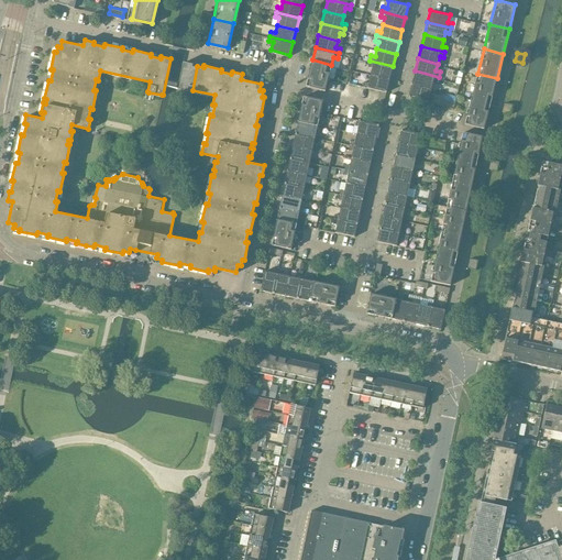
[(312,59),(306,85),(326,89),(331,65),(312,59)]
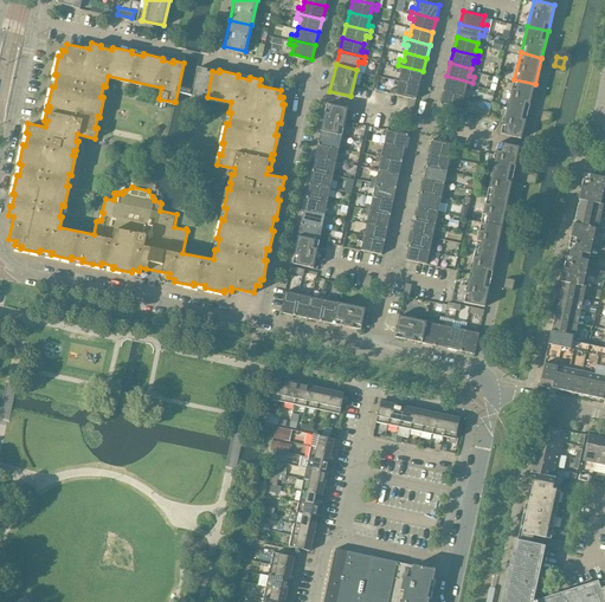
[(192,94),(205,97),(207,97),(212,71),(213,69),(198,65),(192,94)]
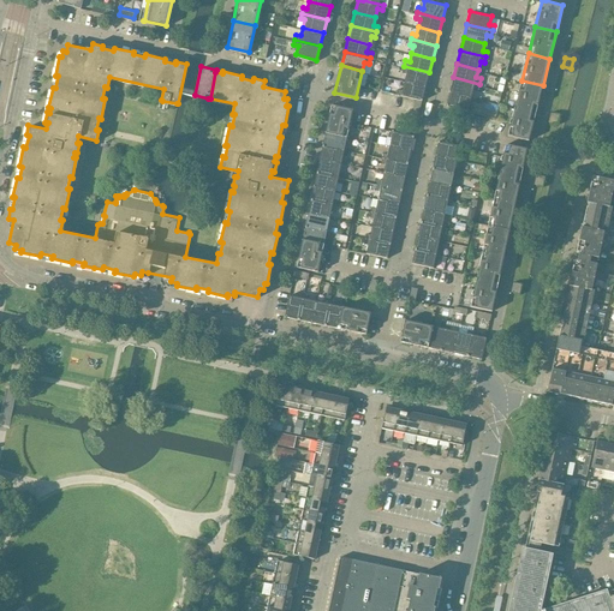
[(429,72),(404,66),(403,71),(406,72),(405,81),(425,85),(429,72)]
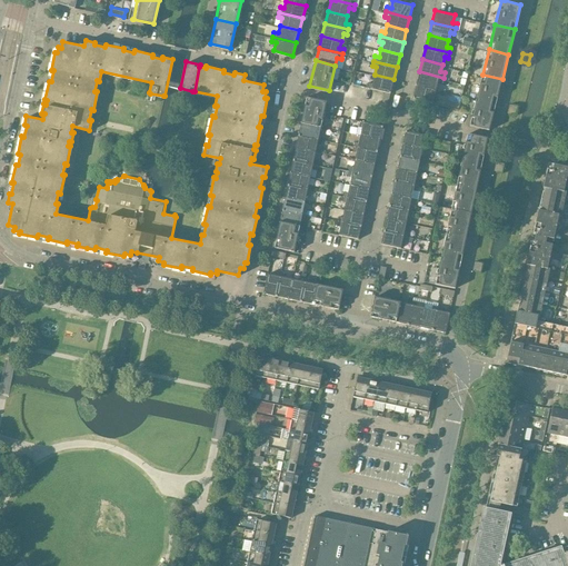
[(444,78),(419,71),(417,83),(436,89),(438,81),(441,82),(444,78)]
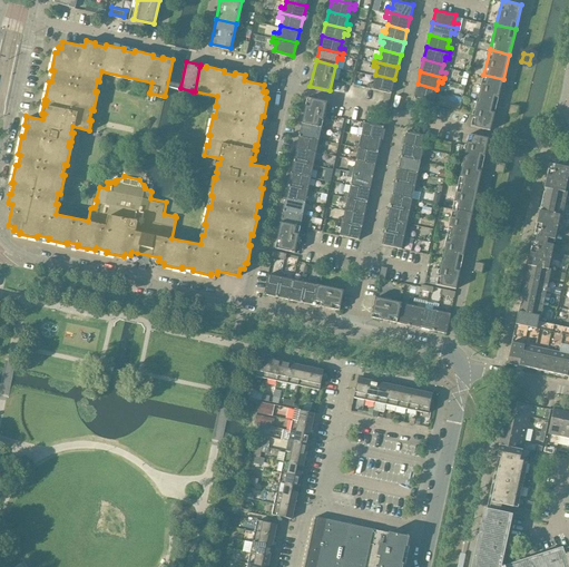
[(394,79),(375,75),(373,81),(370,80),(368,86),(385,90),(391,91),(394,79)]
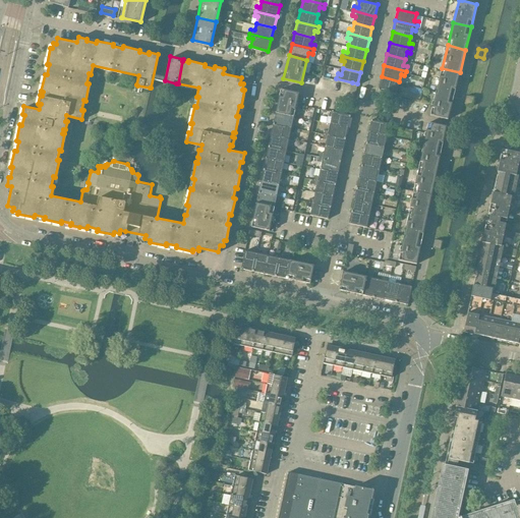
[(442,68),(436,91),(454,95),(460,72),(442,68)]
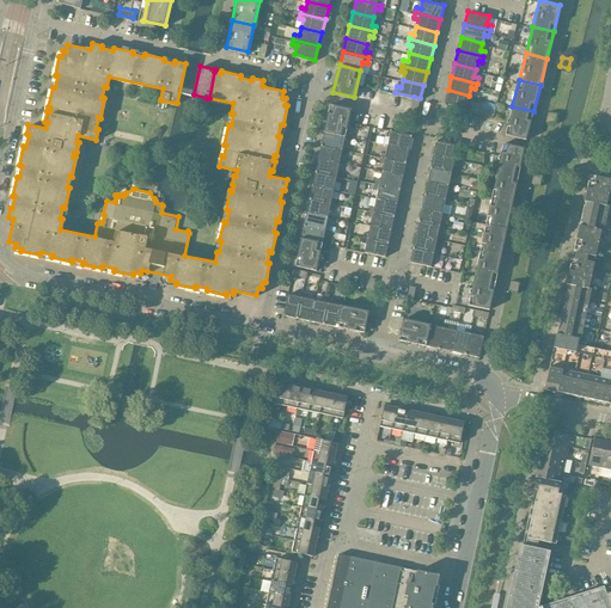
[(469,96),(448,90),(445,104),(451,105),(470,110),(471,104),(468,103),(469,96)]
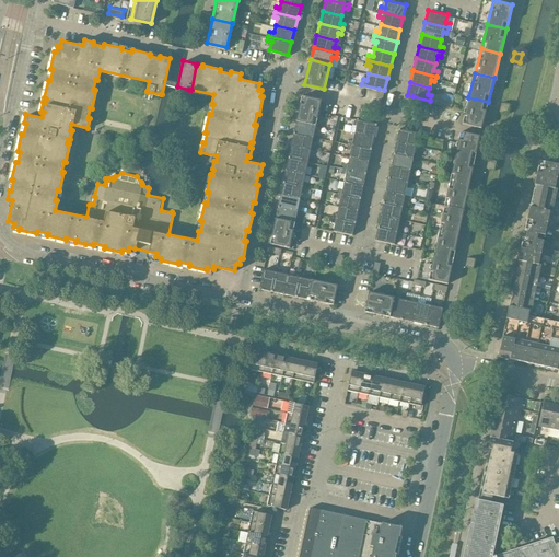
[(302,94),(297,119),(316,124),(322,99),(302,94)]
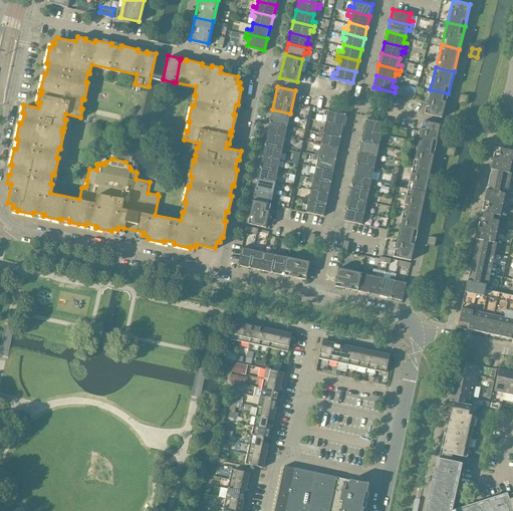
[(430,89),(428,100),(425,111),(442,116),(448,93),(430,89)]
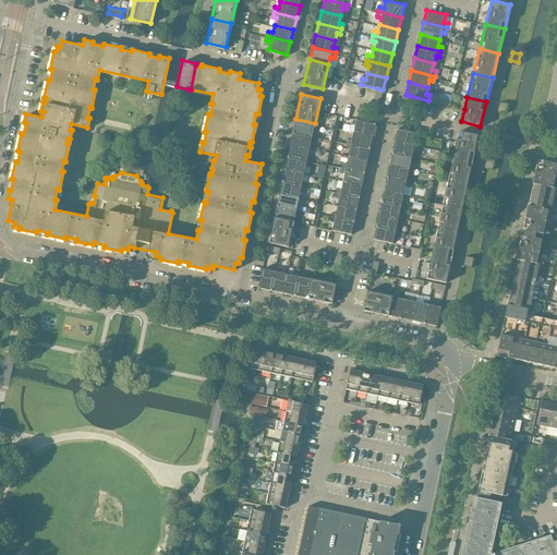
[(506,111),(508,103),(500,100),(498,109),(506,111)]
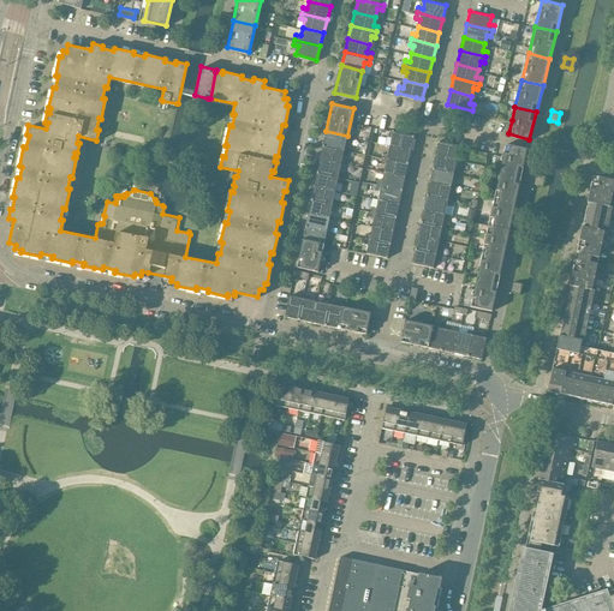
[(409,133),(401,131),(388,129),(387,135),(392,136),(389,144),(411,148),(415,135),(409,133)]
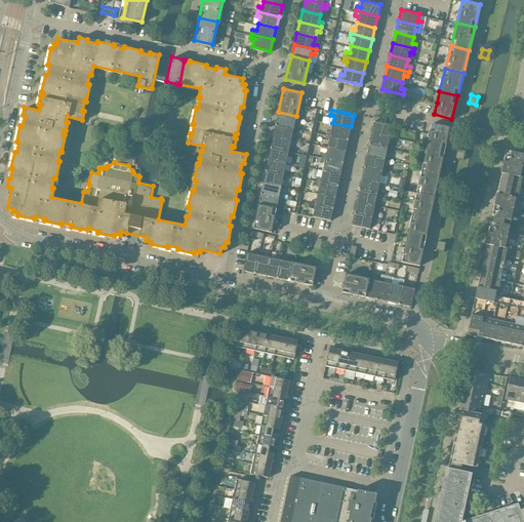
[(296,116),(278,112),(276,123),(297,127),(298,123),(295,122),(296,116)]
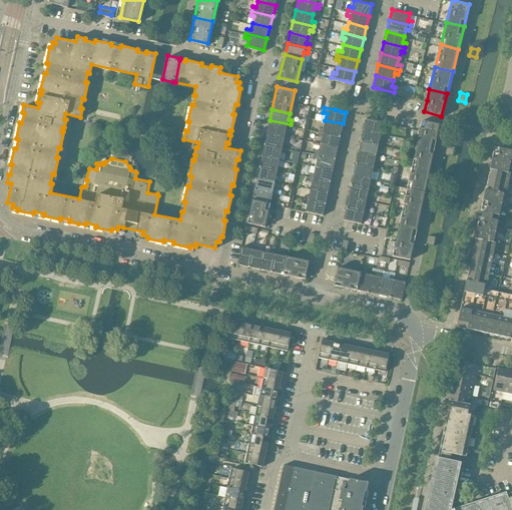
[(387,121),(366,116),(363,128),(381,132),(383,125),(386,125),(387,121)]
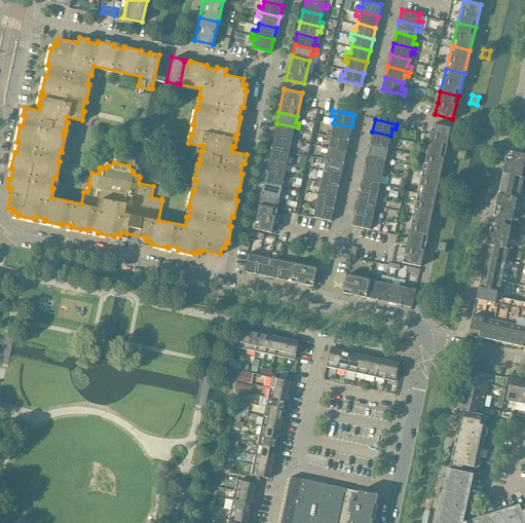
[(433,122),(430,133),(427,146),(446,149),(451,126),(433,122)]
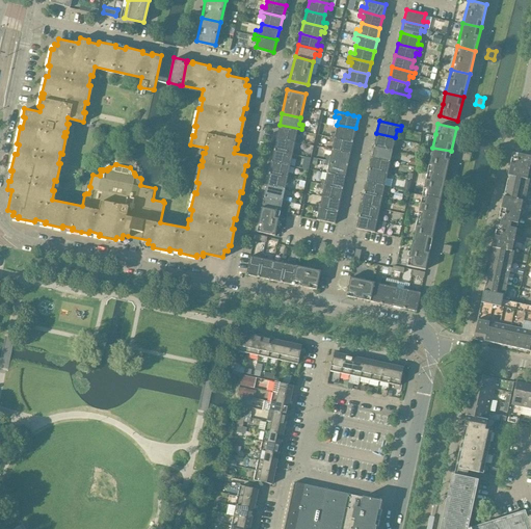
[(301,129),(280,125),(277,136),(295,140),(297,133),(300,134),(301,129)]
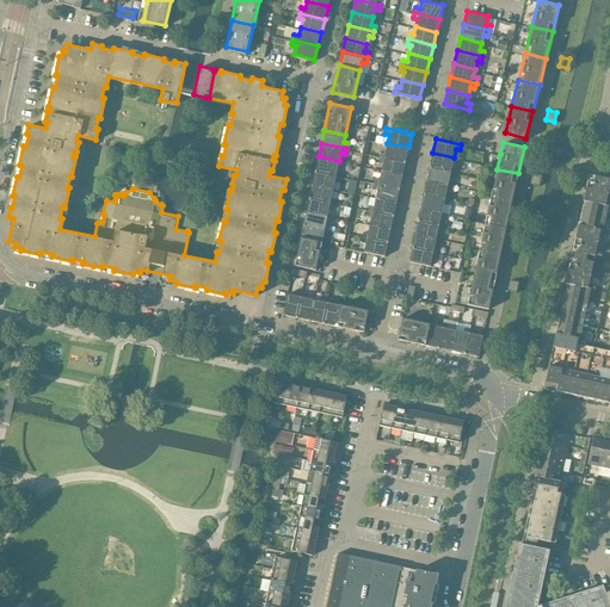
[(408,147),(387,143),(386,150),(381,150),(381,155),(406,161),(408,147)]
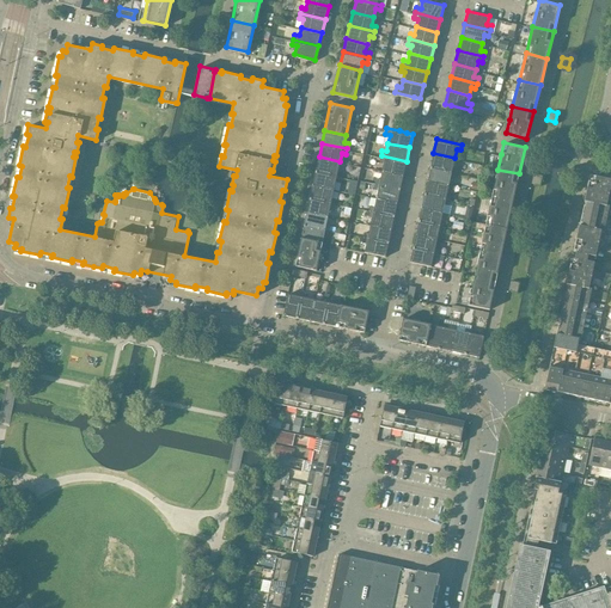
[(454,158),(433,153),(431,166),(456,171),(457,166),(453,165),(454,158)]
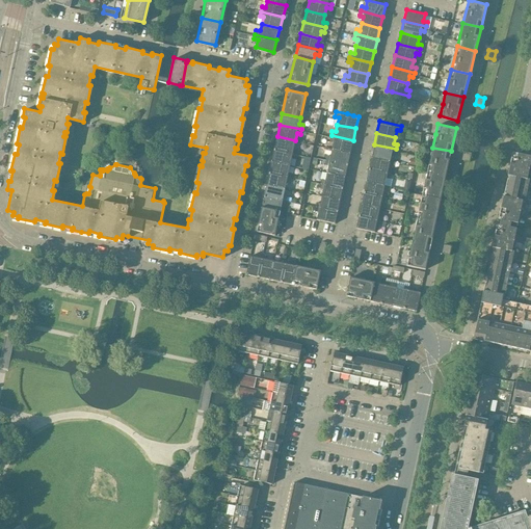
[(353,140),(332,135),(330,139),(334,140),(333,148),(350,152),(353,140)]
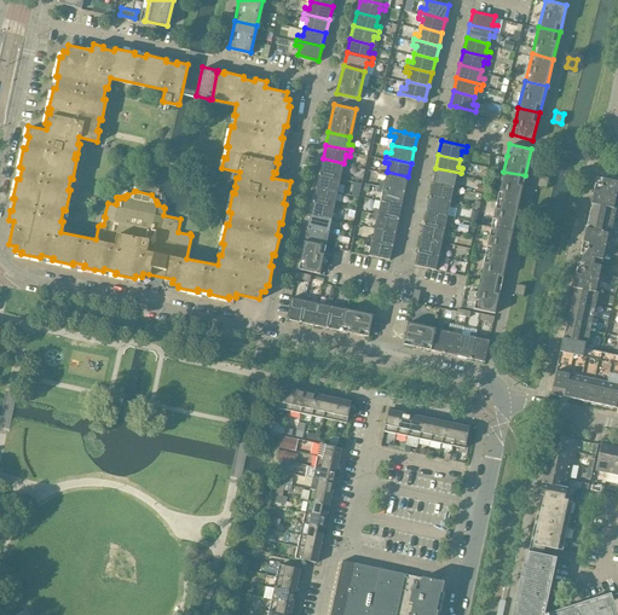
[(344,163),(323,158),(319,172),(345,178),(346,172),(342,172),(344,163)]
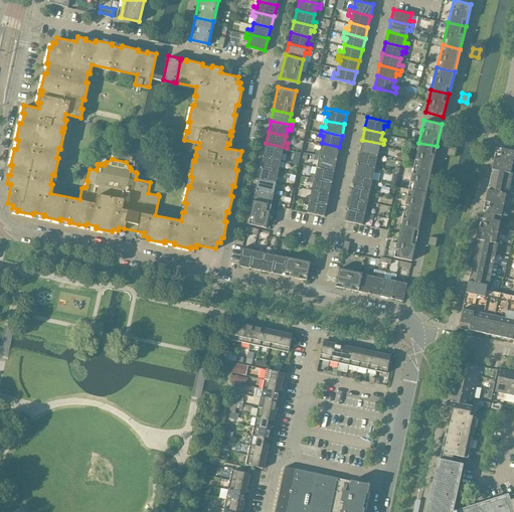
[(383,144),(362,140),(360,151),(377,155),(379,148),(382,149),(383,144)]
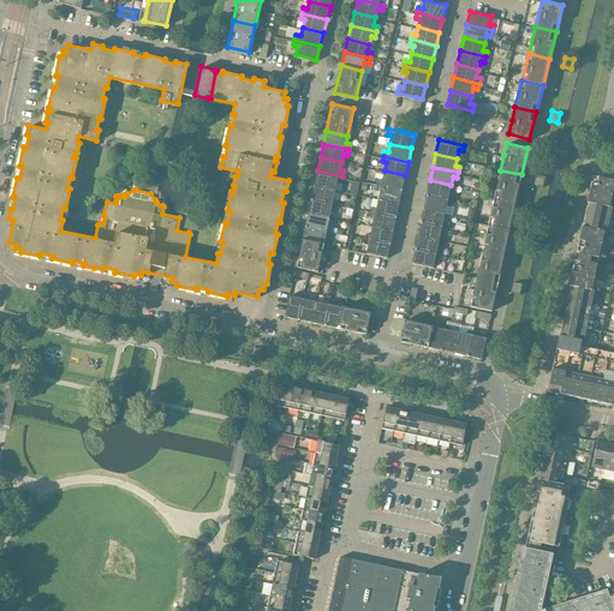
[(343,177),(317,171),(315,184),(337,189),(338,180),(343,181),(343,177)]
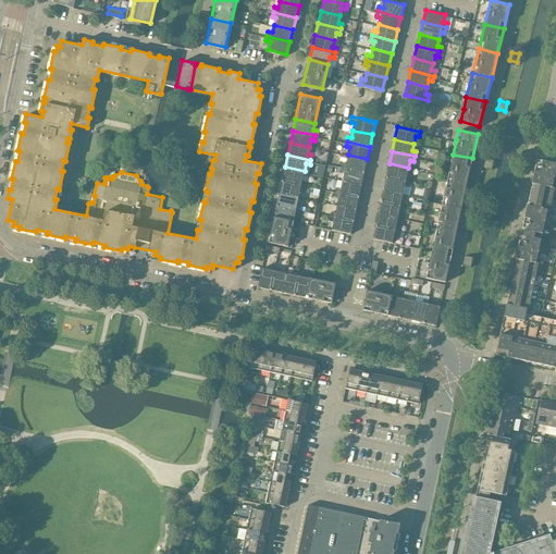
[(367,159),(348,155),(346,162),(343,161),(342,165),(365,171),(367,159)]
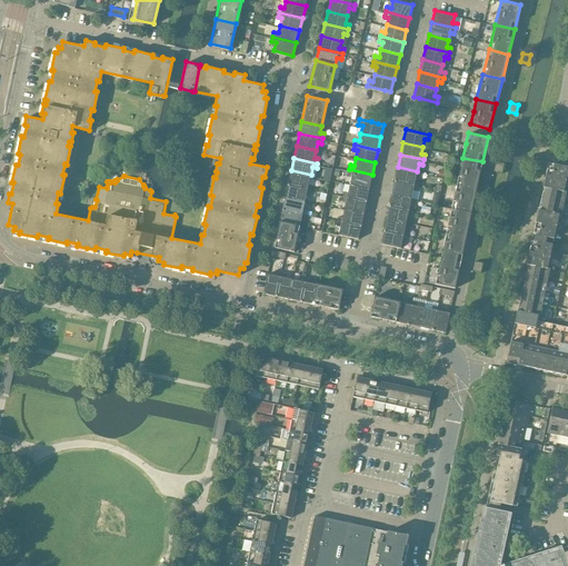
[(462,158),(457,182),(477,187),(482,161),(462,158)]
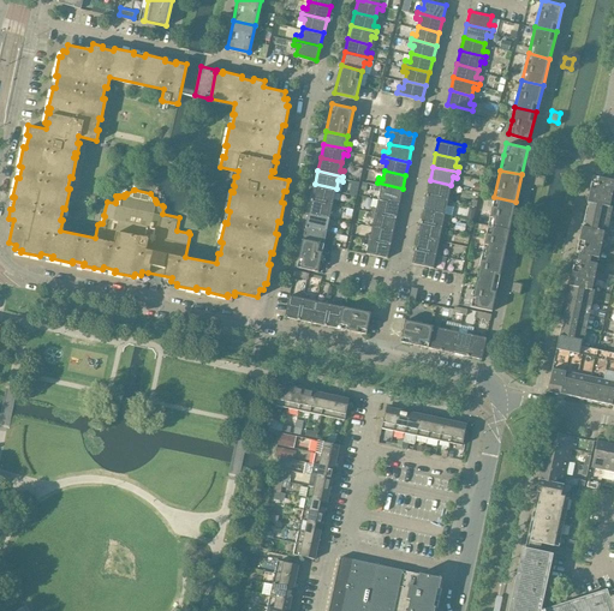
[(544,175),(537,173),(535,183),(543,184),(544,175)]
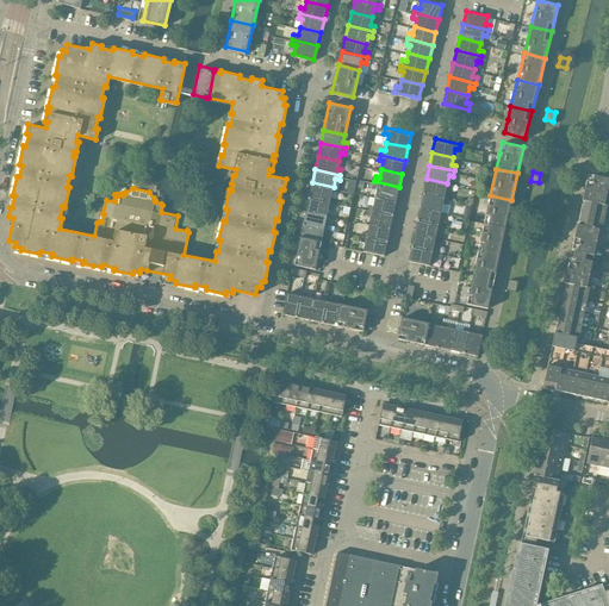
[(608,176),(589,173),(583,199),(585,199),(606,202),(608,187),(608,176)]
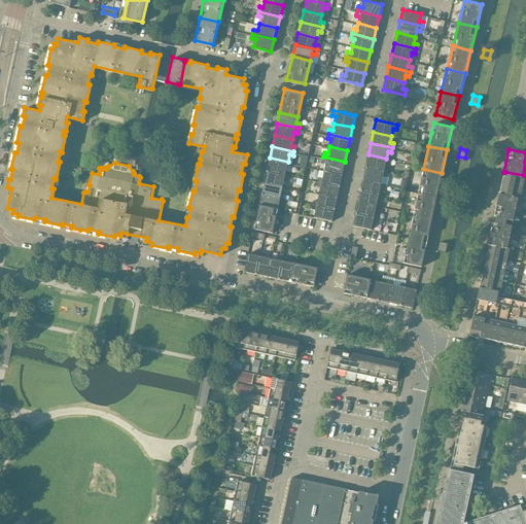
[(386,159),(369,154),(365,166),(387,171),(388,166),(385,166),(386,159)]
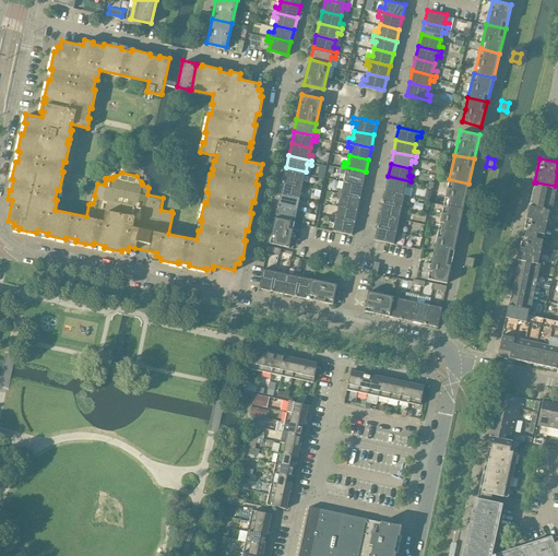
[(366,172),(343,166),(342,172),(345,172),(344,179),(363,184),(366,172)]
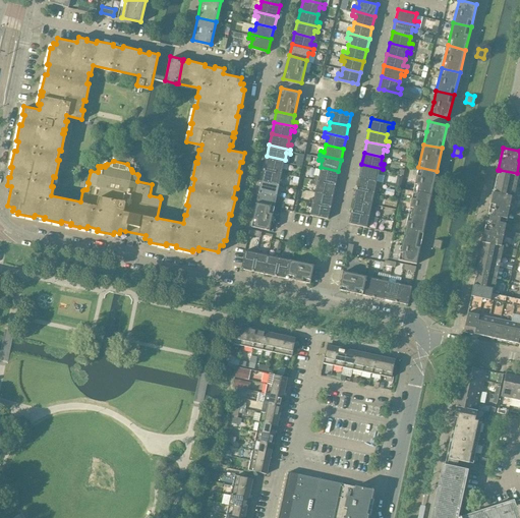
[(285,160),(267,156),(264,168),(286,173),(287,168),(283,167),(285,160)]
